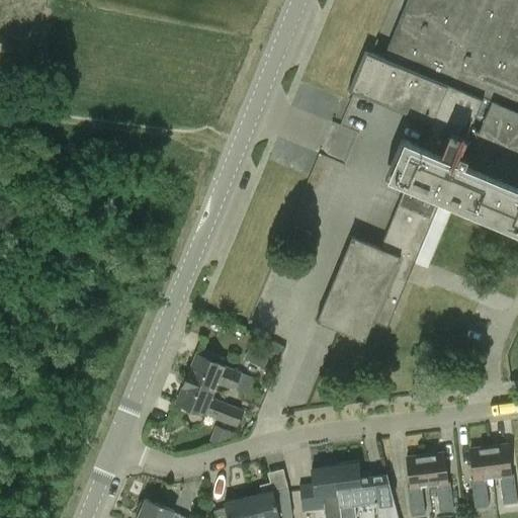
[(351,238),(316,322),(319,323),(364,342),(372,323),(387,329),(415,262),(416,261),(438,208),(446,211),(448,212),(450,213),(517,241),(517,0),(407,0),(382,58),(370,52),(366,51),(348,93),(352,95),(369,102),(430,127),(422,147),(404,140),(402,146),(387,178),(406,186),(403,193),(378,249),(358,241),(351,238)]
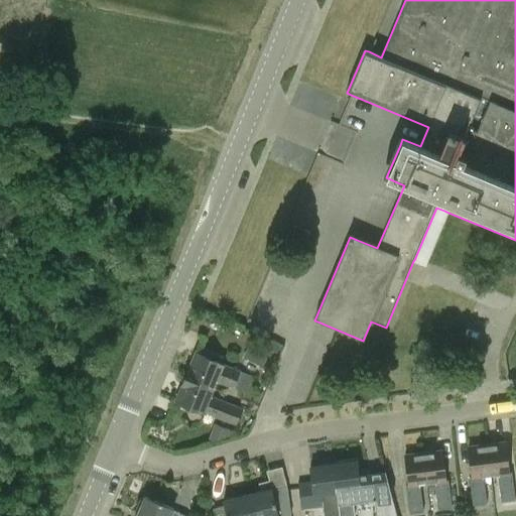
[(249,340),(242,358),(263,366),(270,348),(249,340)]
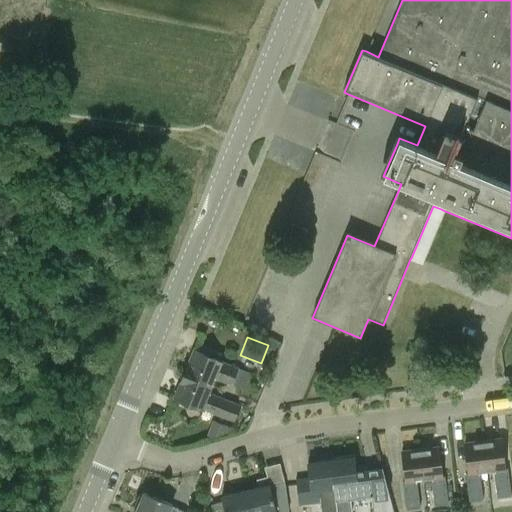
[(249,376),(238,371),(221,365),(222,363),(194,351),(184,376),(212,387),(215,380),(232,387),(243,391),(249,376)]
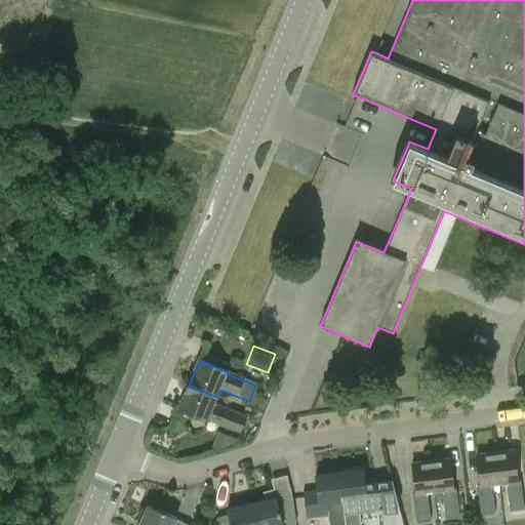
[(214,405),(217,397),(189,386),(178,409),(207,421),(207,420),(235,432),(241,416),(214,405)]
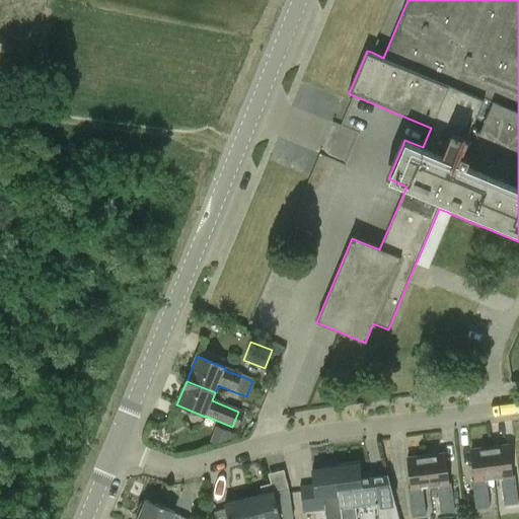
[(218,429),(210,448),(228,444),(232,435),(218,429)]
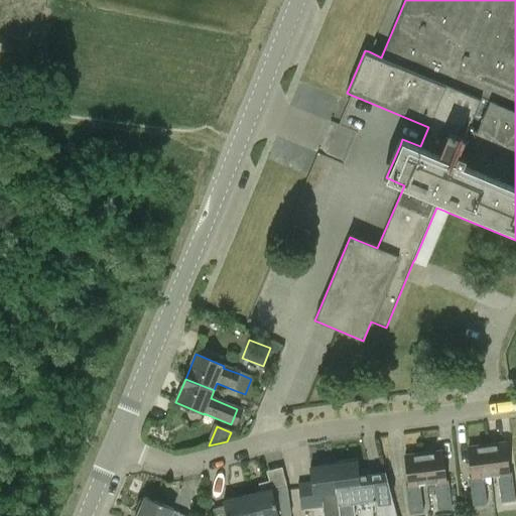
[(514,501),(512,489),(511,474),(509,474),(505,442),(486,445),(490,477),(498,476),(501,502),(514,501)]
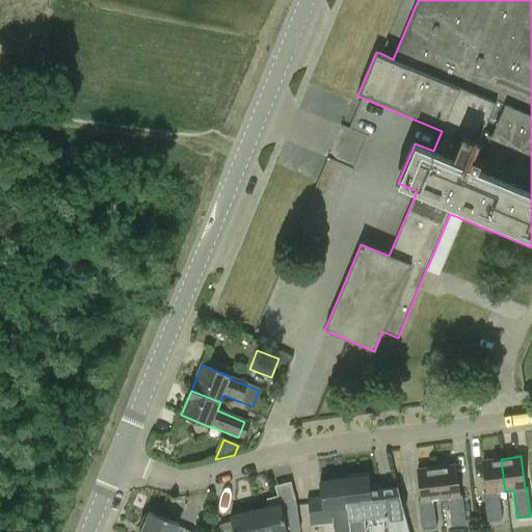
[(501,520),(499,508),(498,493),(505,491),(501,459),(482,461),(486,494),(484,495),(487,522),(501,520)]
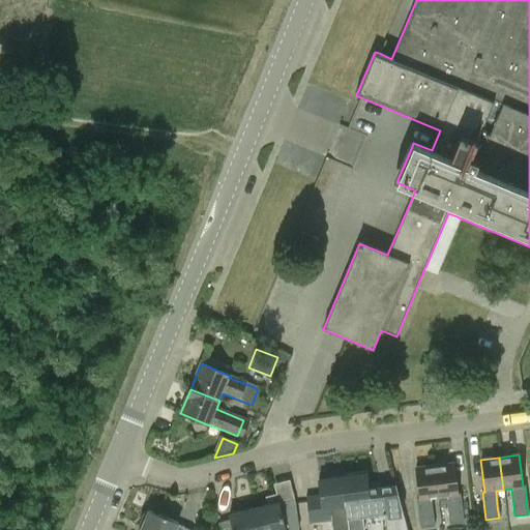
[(463,523),(462,510),(460,496),(458,496),(453,463),(435,466),(439,498),(446,497),(449,525),(463,523)]
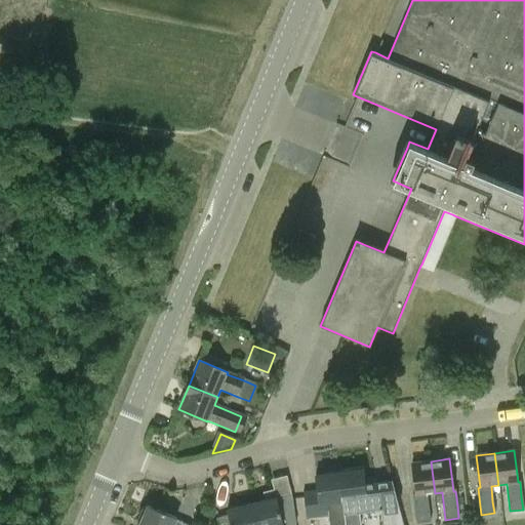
[(431,522),(429,510),(427,494),(435,493),(431,461),(411,463),(415,496),(414,496),(417,524),(431,522)]
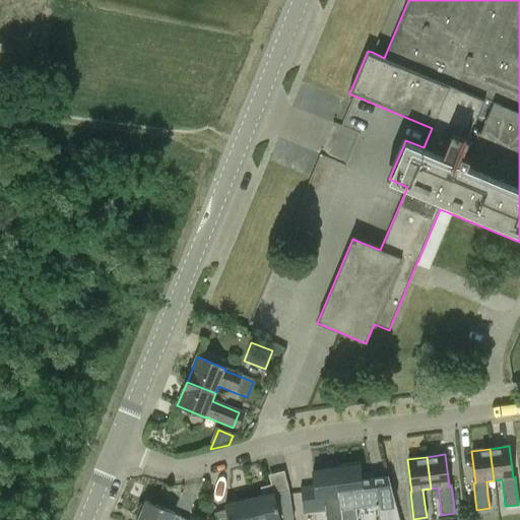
[(340,508),(377,504),(379,519),(399,519),(388,477),(361,480),(359,465),(335,469),(339,497),(340,508)]
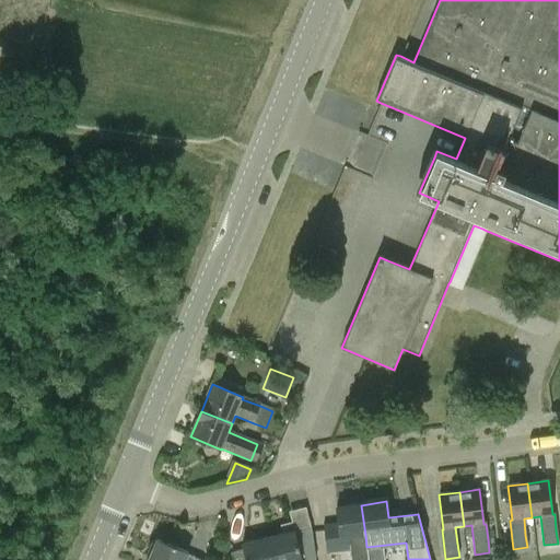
[(351,537),(365,535),(361,505),(337,509),(339,524),(324,526),(327,552),(353,549),(351,537)]
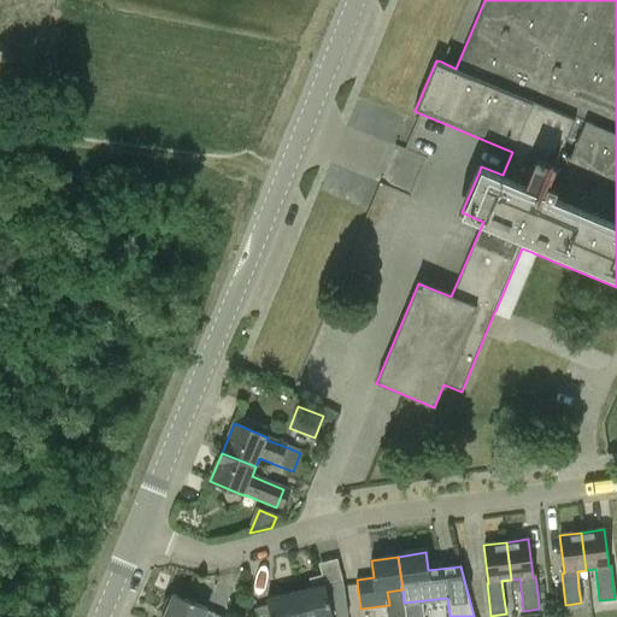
[(344,616),(347,616),(342,581),(295,593),(301,616),(344,616)]
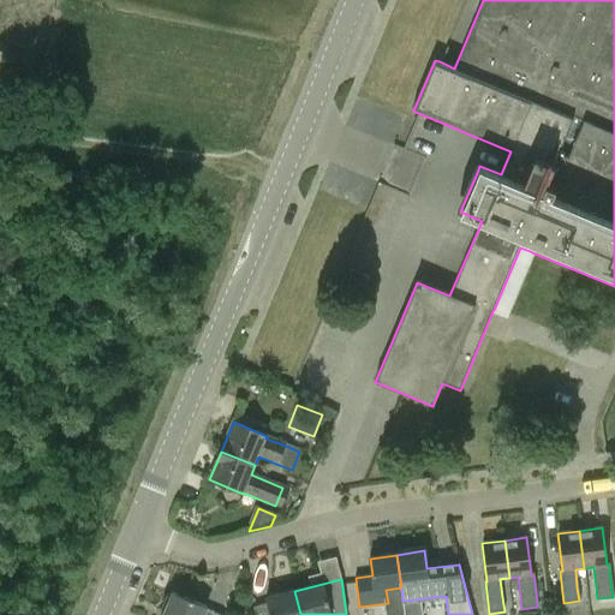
[(267,603),(252,607),(255,614),(300,614),(294,591),(266,598),(267,603)]
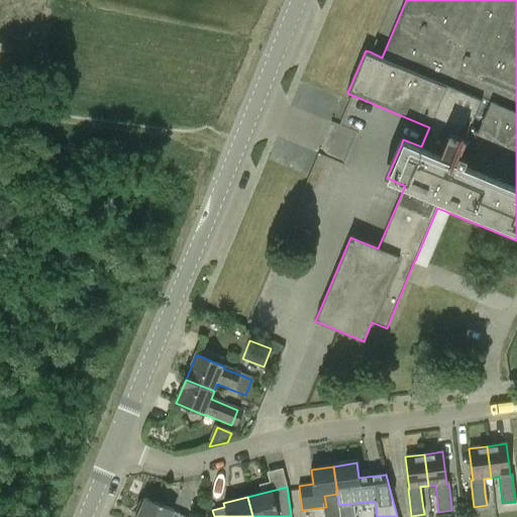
[(184,516),(173,511),(145,499),(136,516),(184,516)]
